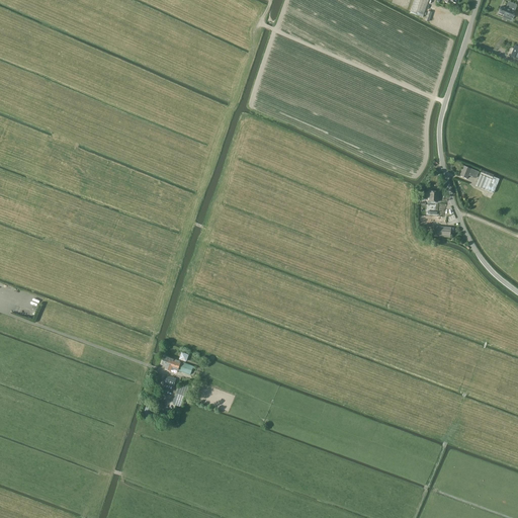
[(500,13),(504,15),(504,16),(508,17),(508,16),(513,18),(514,16),(515,14),(515,12),(514,11),(517,6),(509,2),(506,8),(502,6),(501,9),(501,8),(500,10),(501,10),(500,13)]
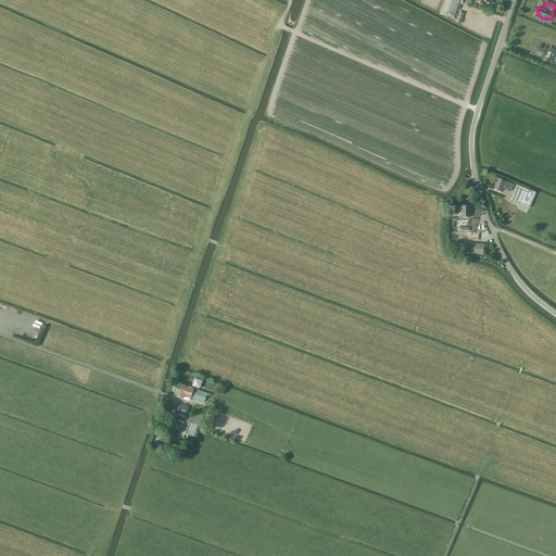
[(514,185),(510,182),(497,177),(494,184),(495,185),(494,189),(502,192),(503,188),(507,190),(507,189),(512,191),(514,185)]
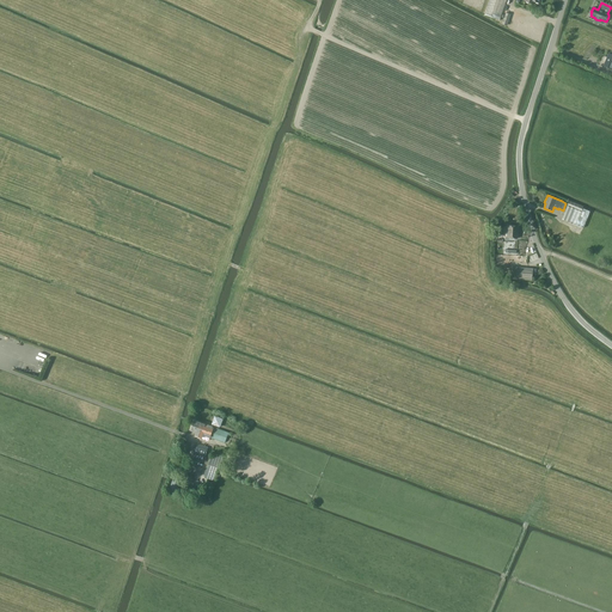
[(583,208),(583,207),(569,201),(567,207),(581,212),(583,208)]
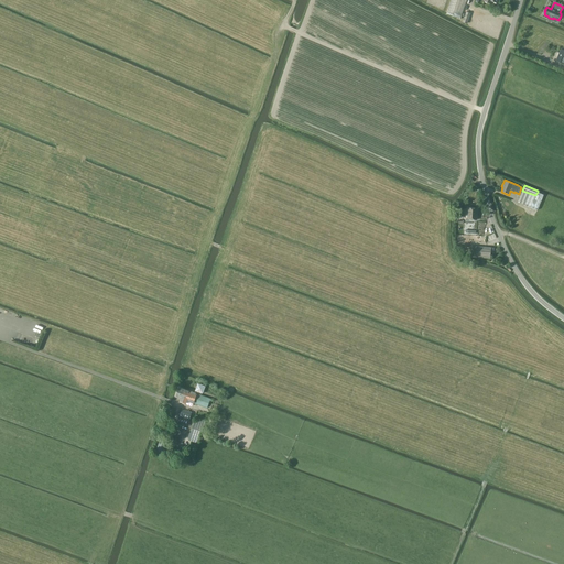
[(544,195),(538,192),(535,195),(522,191),(518,202),(538,210),(544,195)]
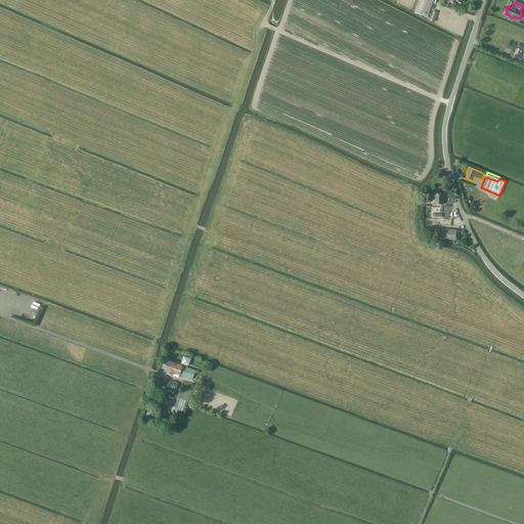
[(435,193),(435,198),(435,204),(443,204),(443,193),(435,193)]
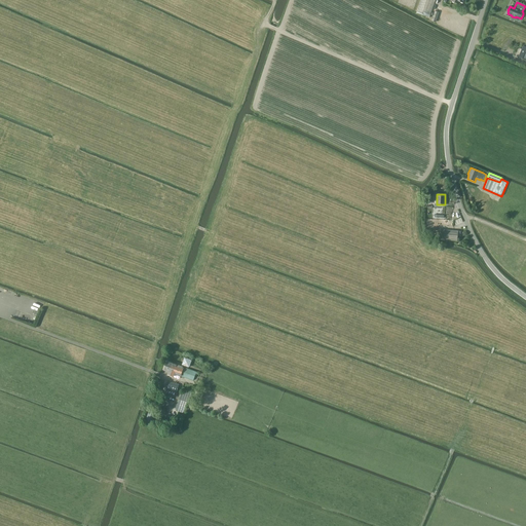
[(440,239),(442,239),(457,241),(458,231),(441,229),(440,239)]
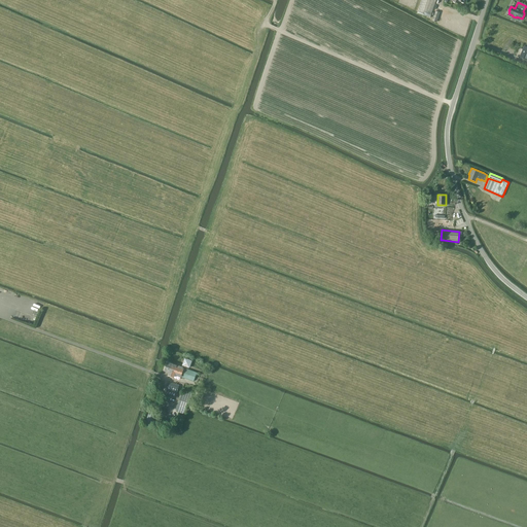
[(189,369),(192,361),(186,359),(183,366),(189,369)]
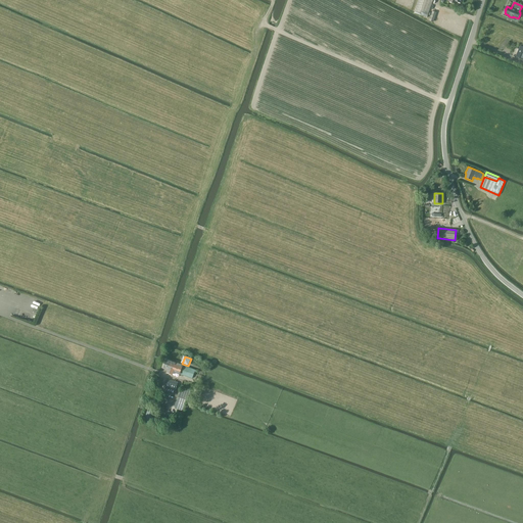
[(192,379),(195,370),(167,360),(163,368),(169,370),(168,373),(174,375),(174,372),(192,379)]
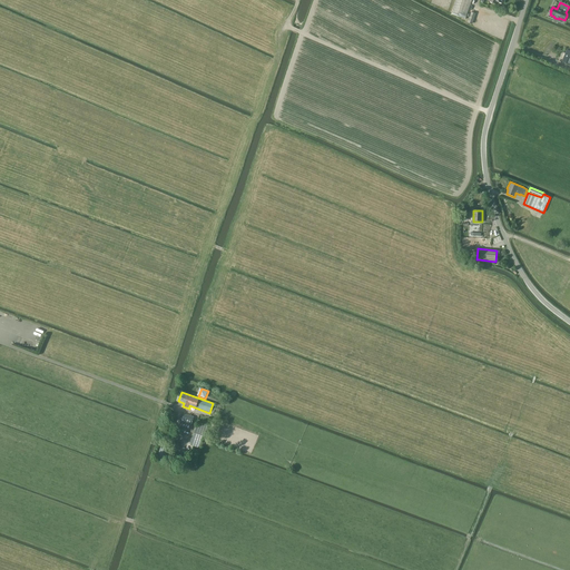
[(169,412),(166,424),(167,424),(173,426),(175,419),(176,418),(176,416),(174,416),(175,415),(175,413),(173,413),(172,412),(173,411),(170,410),(169,412)]
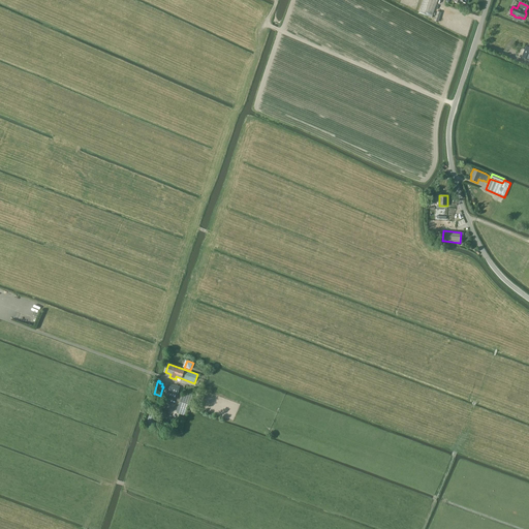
[(177,399),(180,387),(170,384),(167,397),(177,399)]
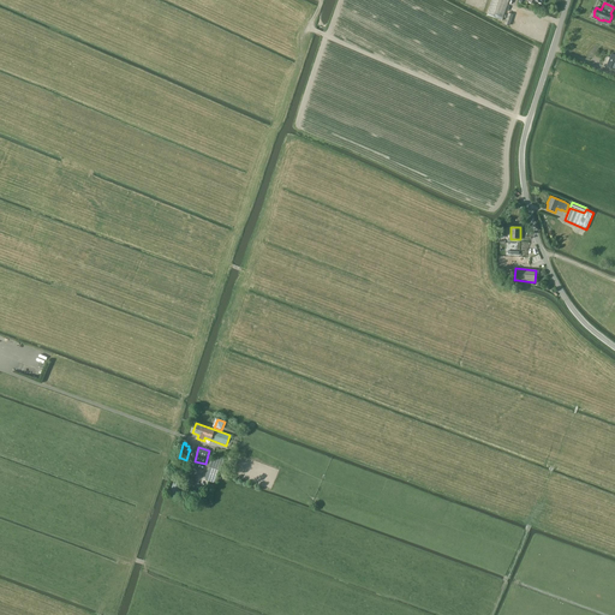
[(222,470),(226,459),(215,455),(213,461),(212,460),(208,472),(207,472),(206,477),(207,477),(206,479),(215,483),(220,470),(222,470)]
